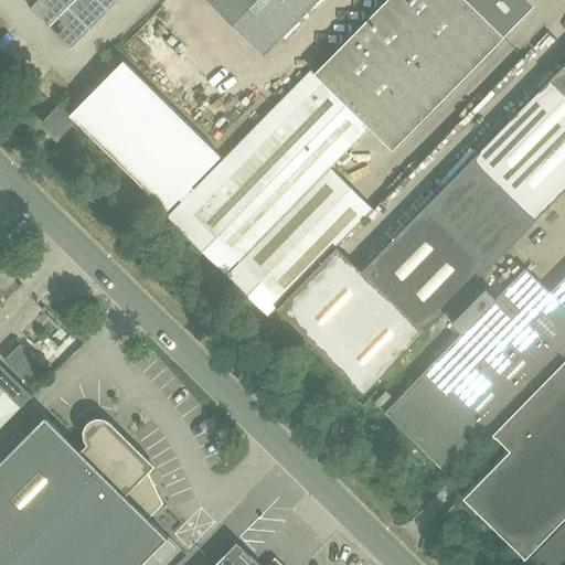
[(36,0),(30,8),(51,28),(60,19),(40,0),(36,0)]
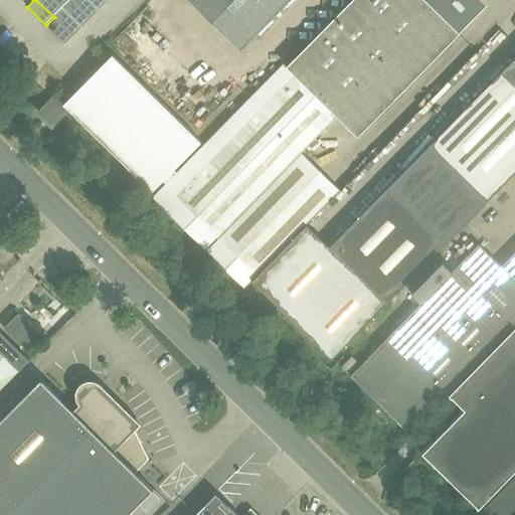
[(36,0),(54,17),(62,8),(53,0),(36,0)]
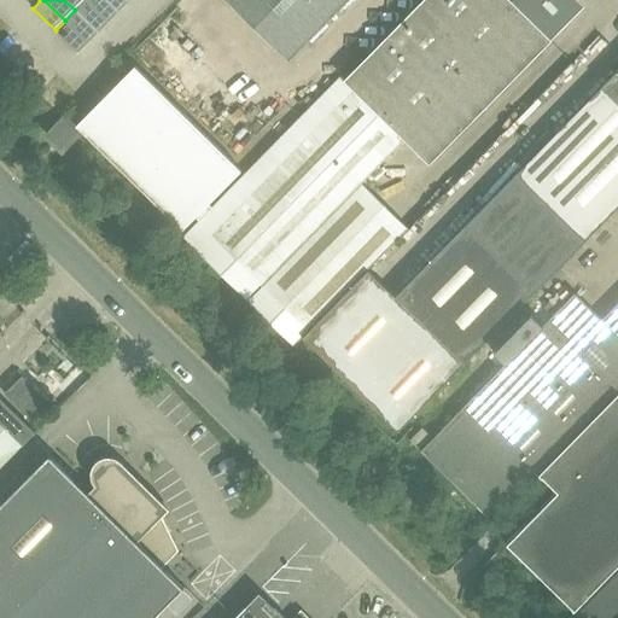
[(85,0),(64,0),(75,10),(85,0)]
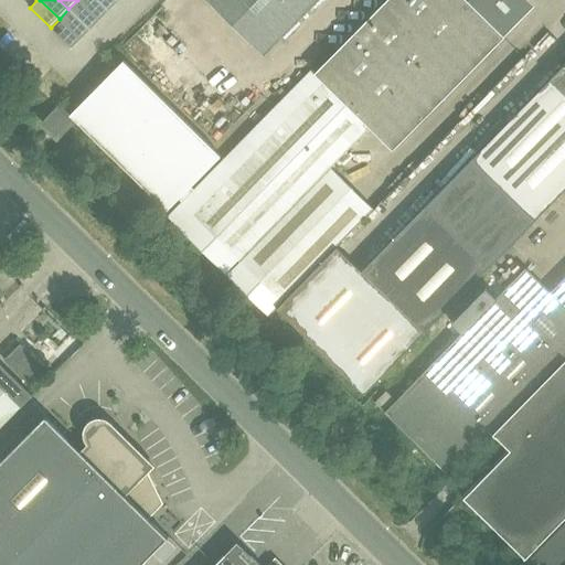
[(98,20),(78,0),(77,0),(68,9),(89,30),(98,20)]
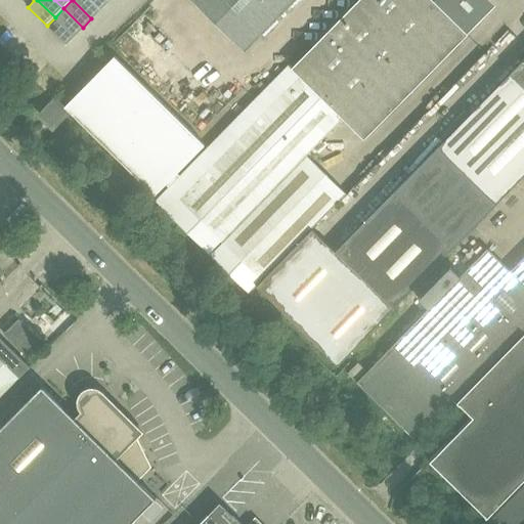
[(114,57),(66,107),(155,195),(166,184),(169,187),(155,202),(248,293),(256,285),(311,228),(345,193),(305,155),(342,118),(362,139),(493,5),(488,0),(356,0),(292,68),(290,66),(185,171),(181,168),(204,145),(114,57)]
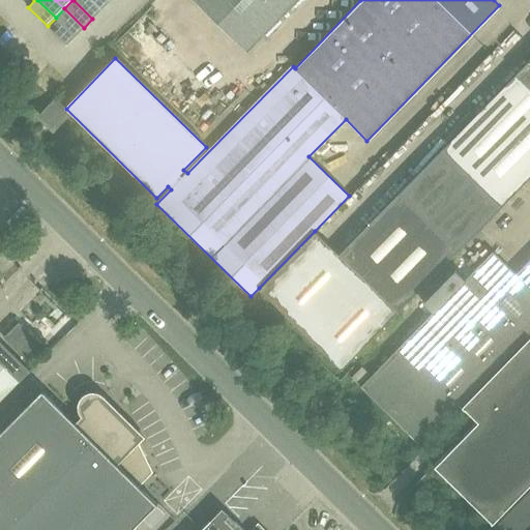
[(101,9),(91,0),(74,0),(92,19),(101,9)]
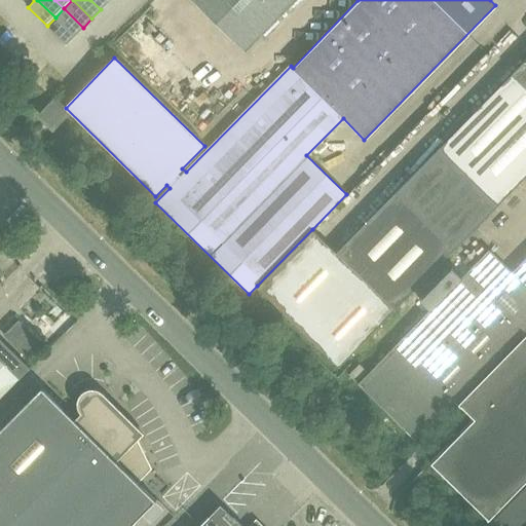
[(90,0),(101,9),(109,1),(108,0),(90,0)]
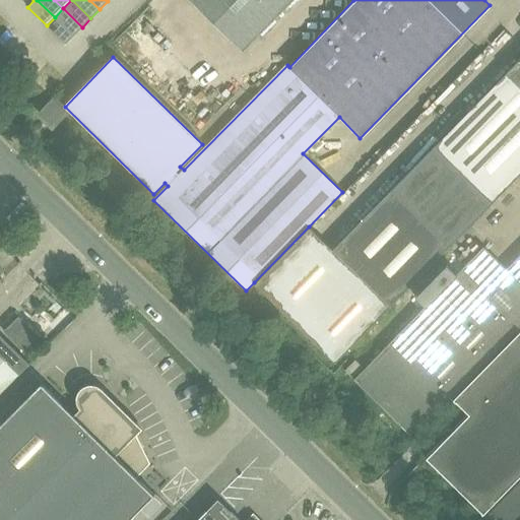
[(189,0),(242,52),(294,0),(189,0)]
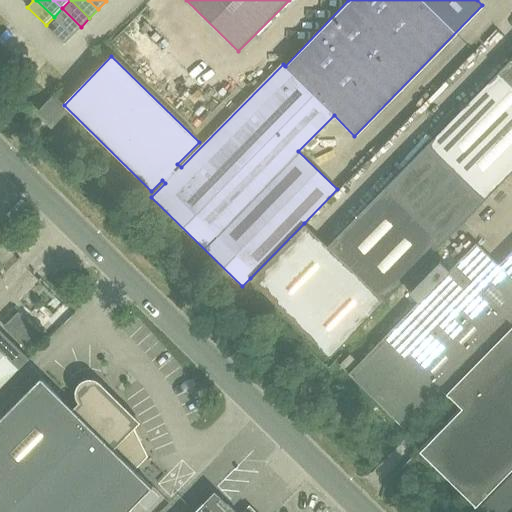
[(54,17),(73,35),(81,27),(62,8),(54,17)]
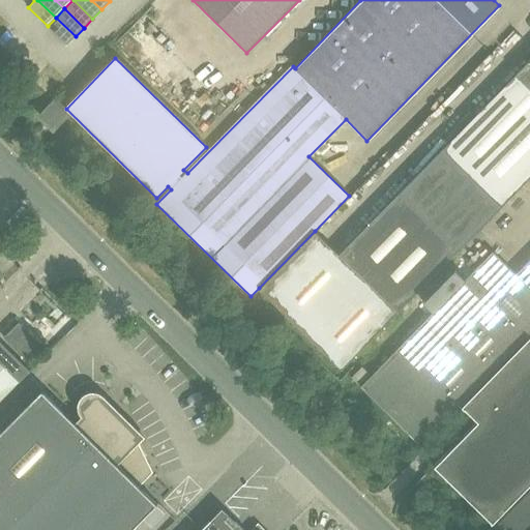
[(76,36),(56,18),(48,26),(66,46),(76,36)]
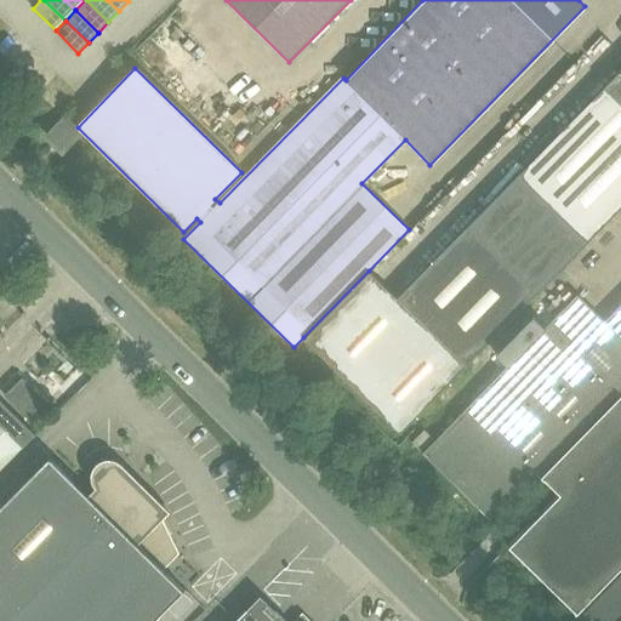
[(620,68),(603,86),(620,103),(620,68)]
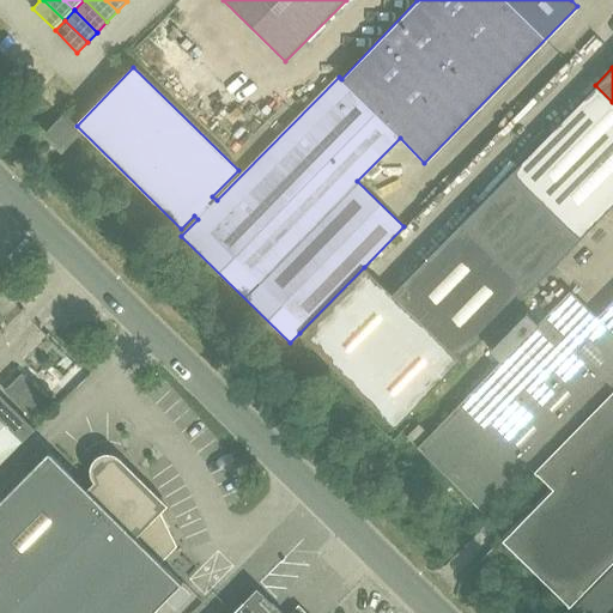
[(612,102),(595,85),(460,224),(392,293),(364,267),(299,333),(395,426),(460,360),(528,291),(612,204),(612,102)]
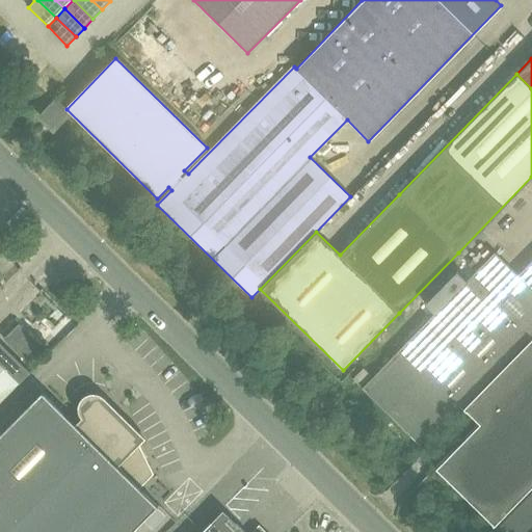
[(54,131),(68,116),(70,115),(55,102),(40,117),(54,131)]
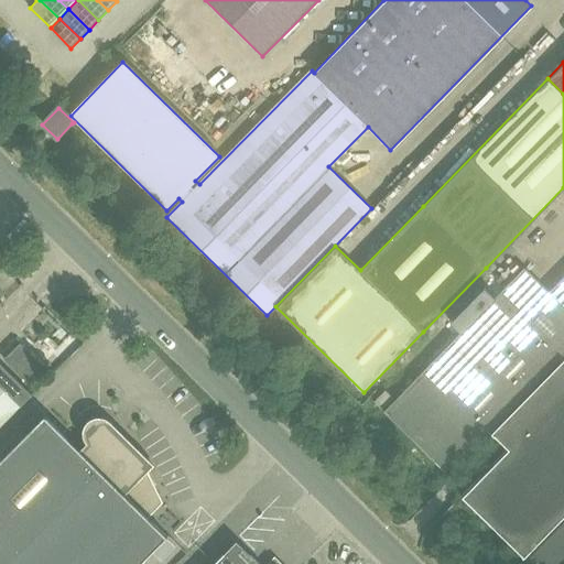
[(381,410),(380,411),(445,474),(563,349),(563,272),(548,290),(522,266),(518,270),(505,283),(492,296),(481,285),(447,321),(458,332),(392,399),(381,410)]
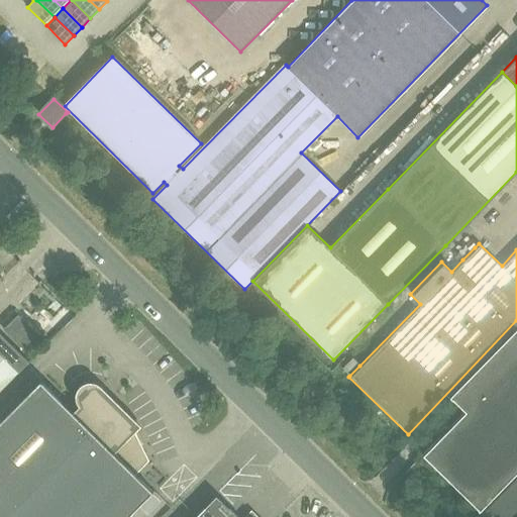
[(516,328),(455,390),(472,405),(422,454),(478,509),(516,469),(516,328)]
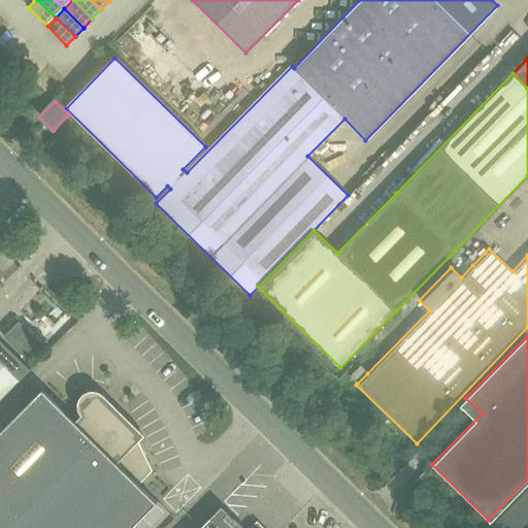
[(0,401),(30,370),(0,340),(0,401)]
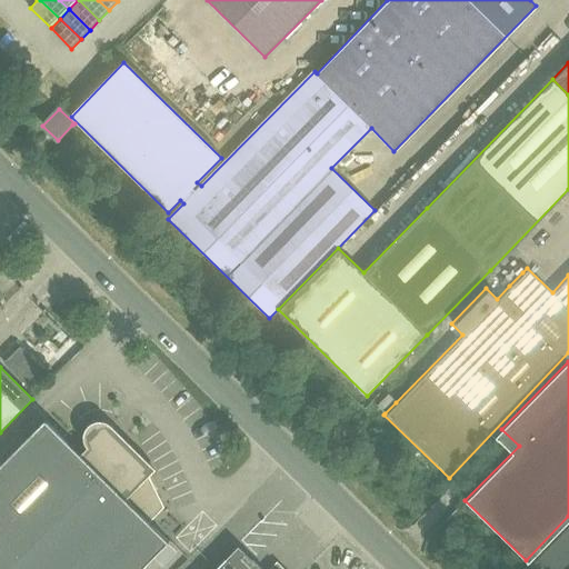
[(388,393),(377,405),(385,413),(396,402),(388,393)]
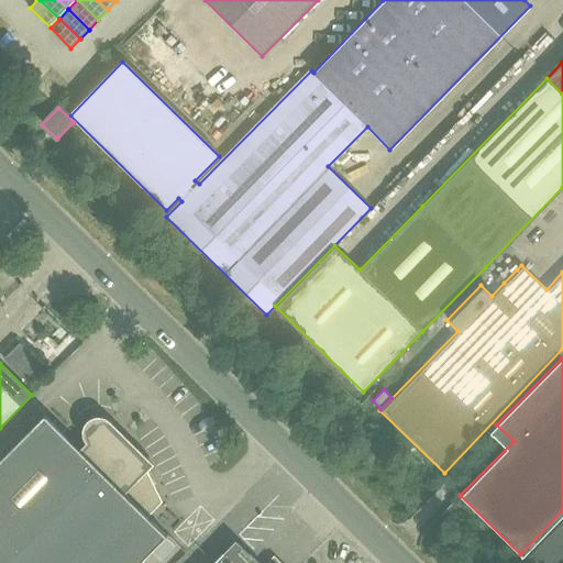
[(0,562),(139,562),(167,536),(146,515),(158,503),(151,477),(147,471),(154,464),(110,420),(108,418),(105,417),(102,416),(99,416),(96,416),(94,417),(90,418),(88,419),(86,421),(85,423),(84,427),(83,429),(83,432),(83,435),(84,438),(85,441),(86,442),(79,449),(44,415),(0,459),(0,562)]
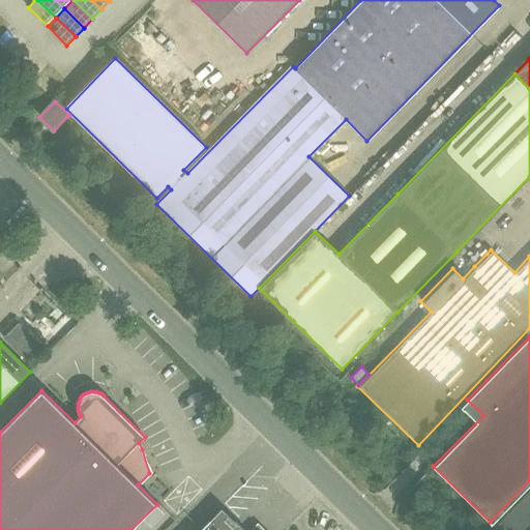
[(529,529),(529,489),(494,526),(498,529),(529,529)]
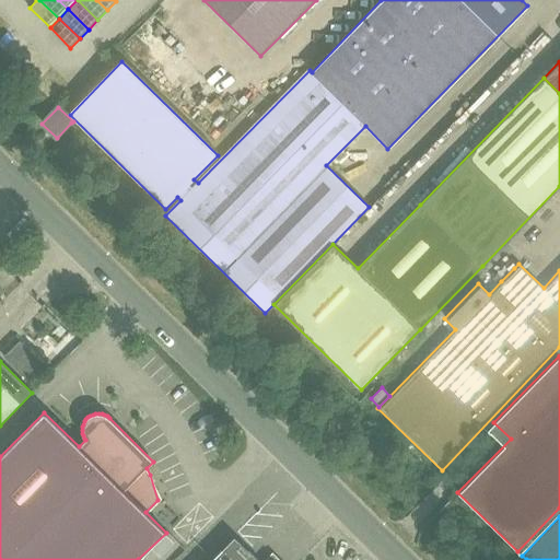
[(273,559),(272,559),(271,559),(257,559),(248,550),(245,553),(234,544),(224,553),(221,551),(211,559),(273,559)]
